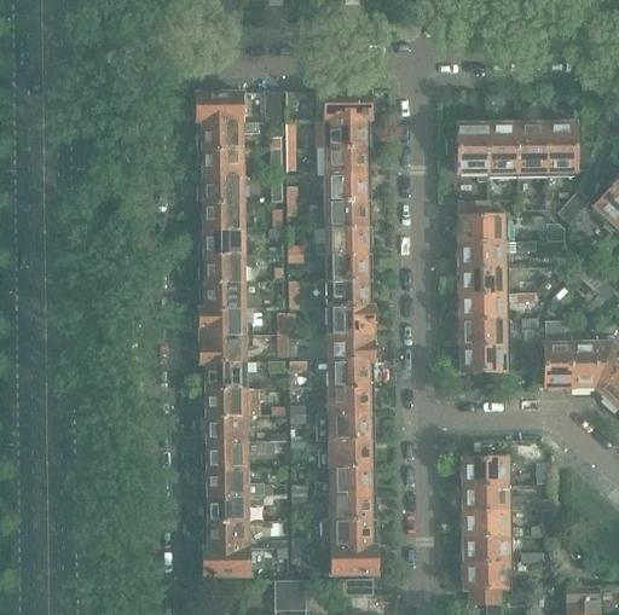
[(108,50),(94,50),(96,74),(108,74),(108,50)]
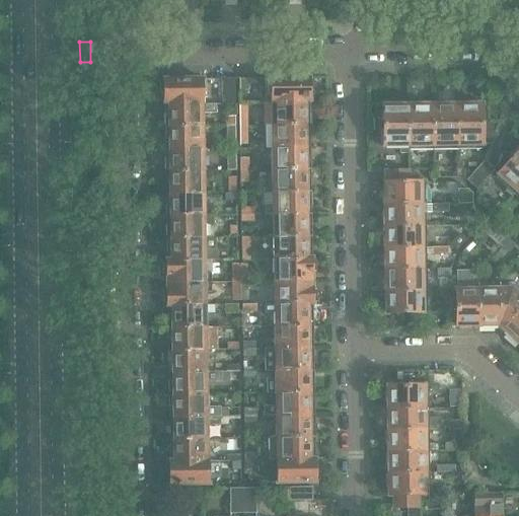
[(270,76),(266,76),(266,99),(271,99),(271,101),(306,101),(306,99),(310,99),(309,89),(313,89),(313,78),(309,78),(309,75),(270,76)]
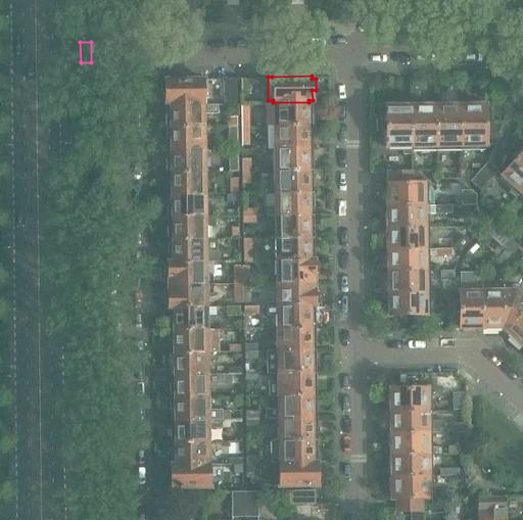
[(164,79),(165,81),(161,81),(161,91),(165,91),(165,102),(170,102),(170,104),(205,103),(204,78),(164,79)]
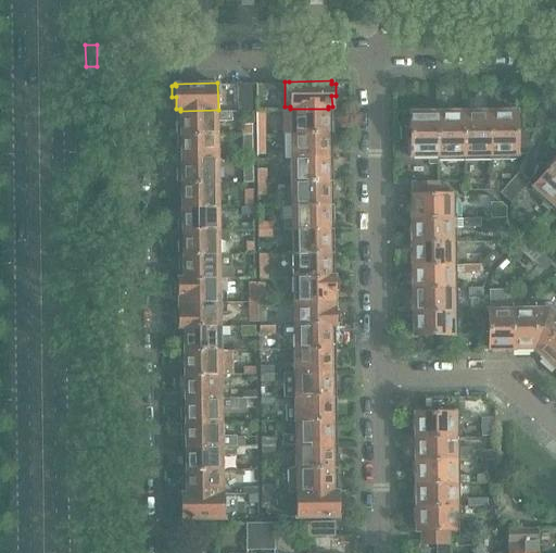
[(251,83),(237,83),(237,110),(252,109),(251,83)]
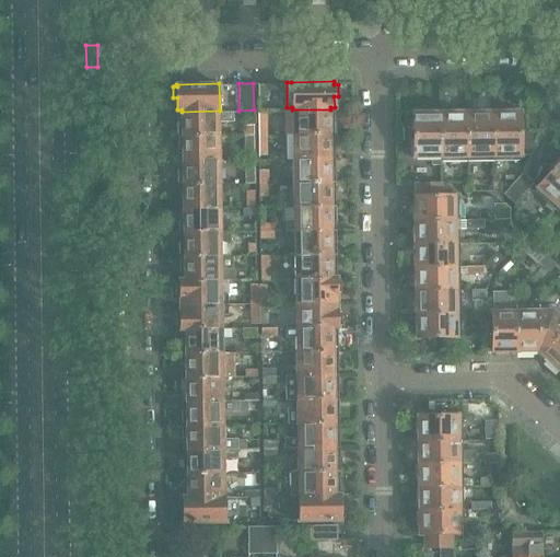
[(269,83),(258,83),(258,95),(269,95),(269,83)]
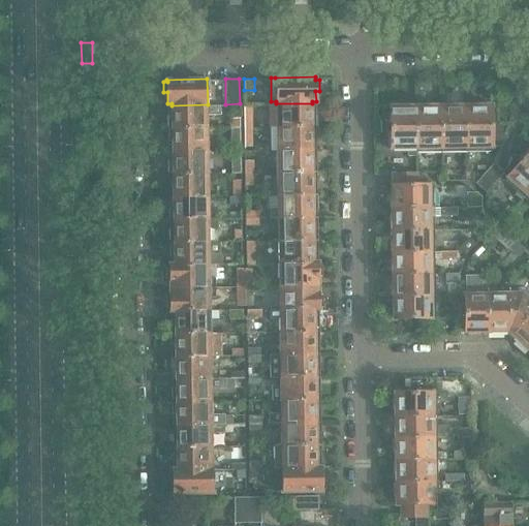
[(466,146),(466,104),(464,104),(464,101),(449,101),(449,104),(441,105),(441,146),(466,146)]
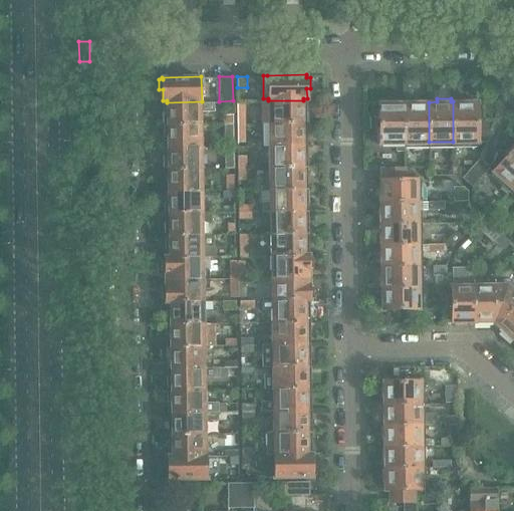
[(453,101),(453,142),(478,142),(478,141),(487,141),(492,120),(483,117),(482,104),(477,104),(477,101),(475,101),(475,98),(461,98),(461,101),(453,101)]
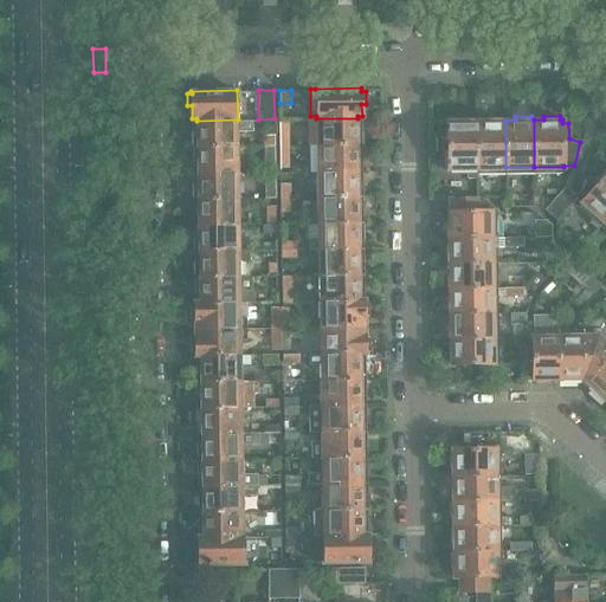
[(447,148),(444,148),(444,166),(447,164),(447,168),(477,168),(477,121),(466,121),(466,117),(450,117),(450,121),(447,121),(447,148)]
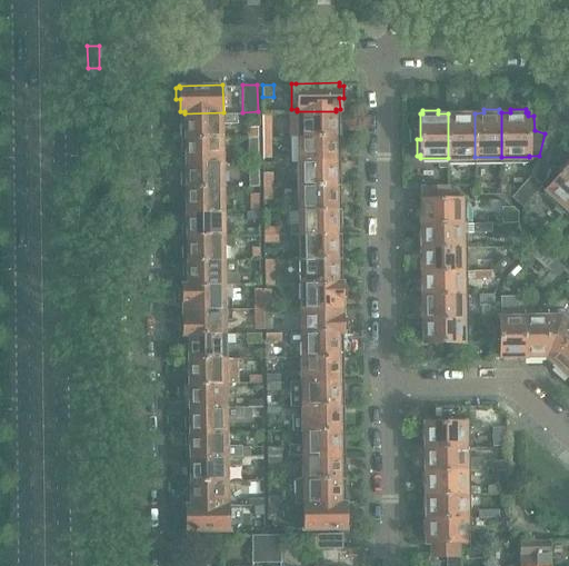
[(449,113),(448,113),(448,158),(475,157),(475,113),(465,113),(465,110),(449,110),(449,113)]
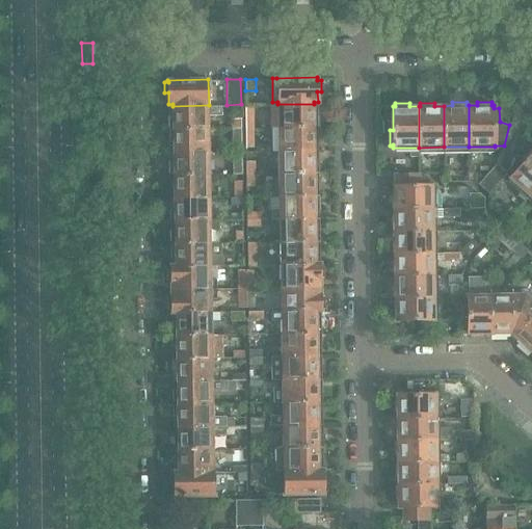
[(314,104),(277,104),(277,127),(318,126),(317,113),(314,113),(314,104)]
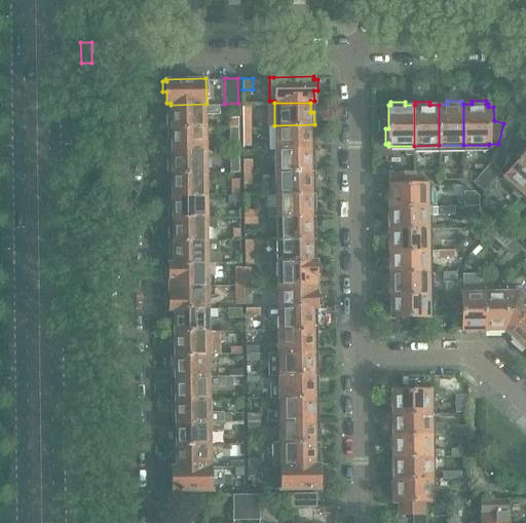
[(171,105),(171,114),(166,114),(167,126),(207,126),(207,113),(220,113),(220,104),(207,104),(171,105)]
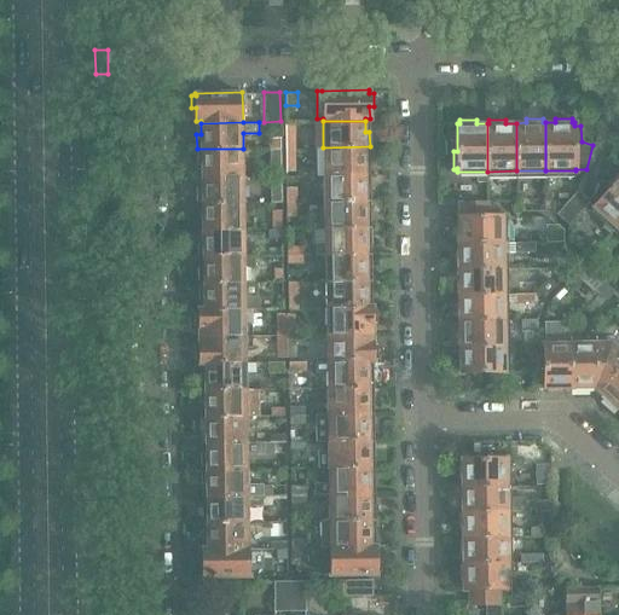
[(287,122),(285,122),(285,149),(295,148),(295,122),(287,122)]
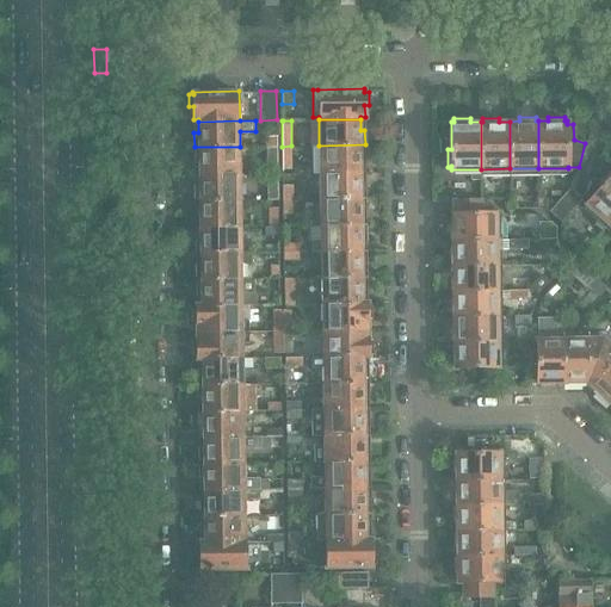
[(277,135),(266,135),(266,147),(277,147),(277,135)]
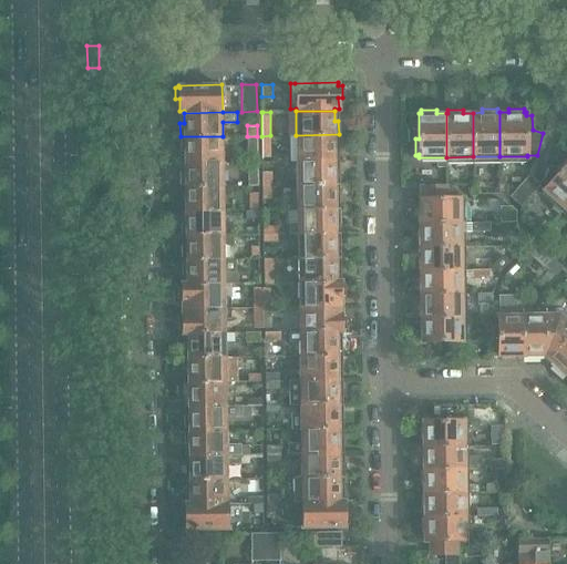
[(334,149),(339,149),(339,134),(296,135),(296,160),(334,159),(334,149)]
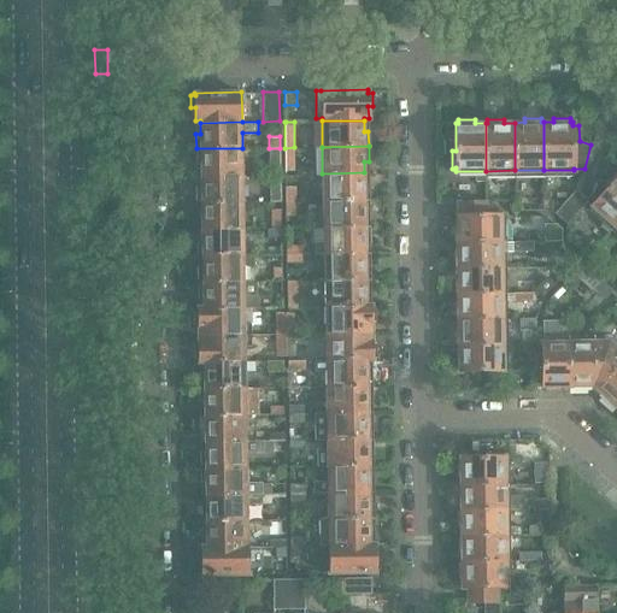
[(294,147),(285,148),(285,169),(295,169),(294,147)]
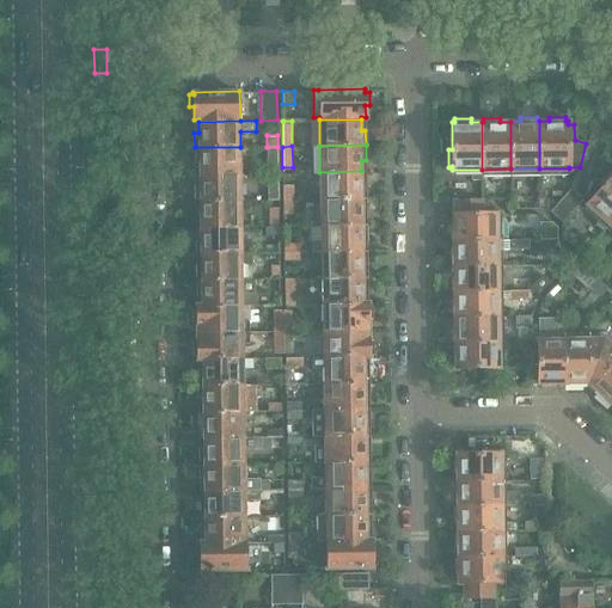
[(240,147),(195,147),(195,163),(199,163),(200,173),(240,173),(240,147)]
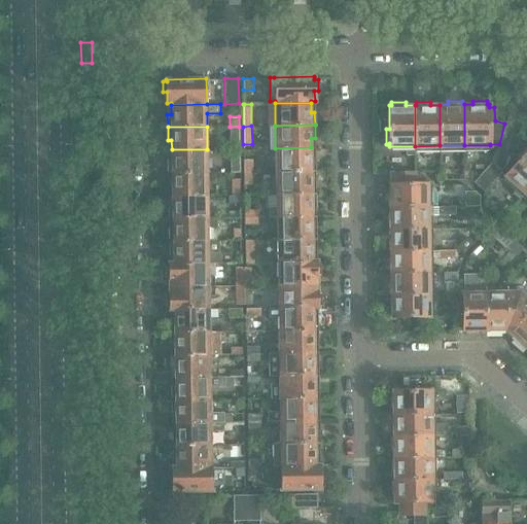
[(239,127),(230,127),(231,149),(239,149),(239,127)]
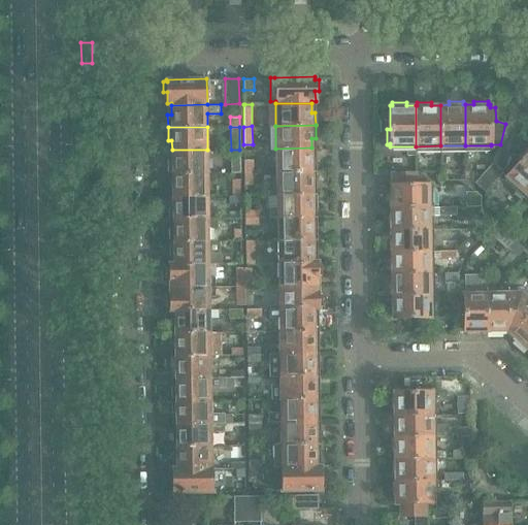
[(527,146),(521,155),(523,157),(506,175),(525,193),(527,189),(527,146)]
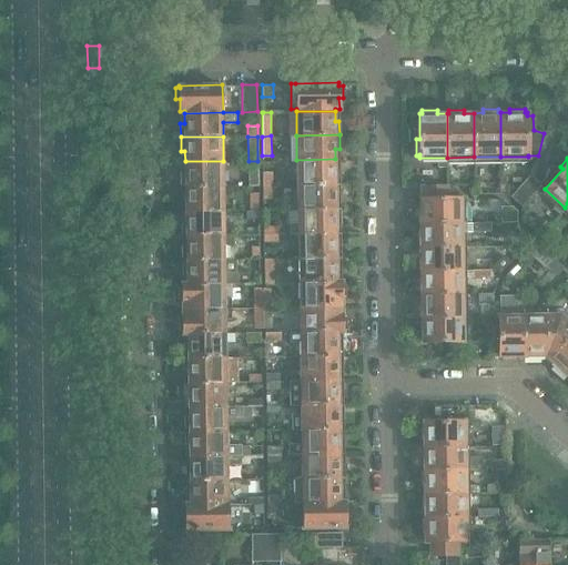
[(335,159),(296,160),(297,184),(340,183),(340,170),(335,170),(335,159)]
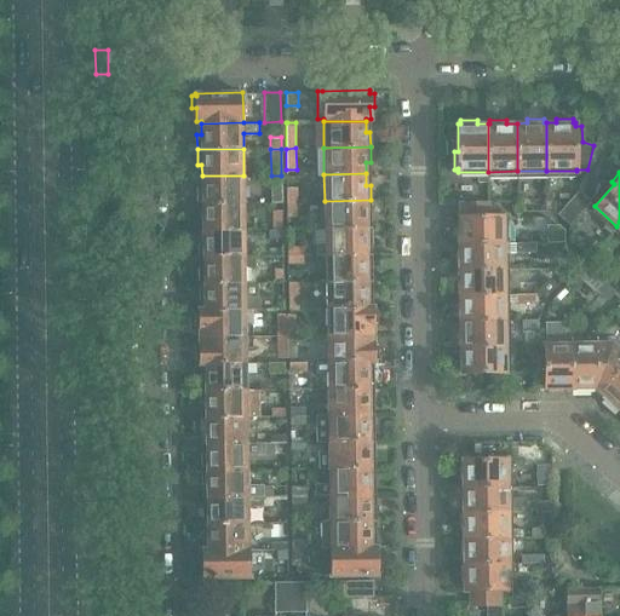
[(202,188),(197,188),(197,203),(245,202),(244,176),(202,176),(202,188)]
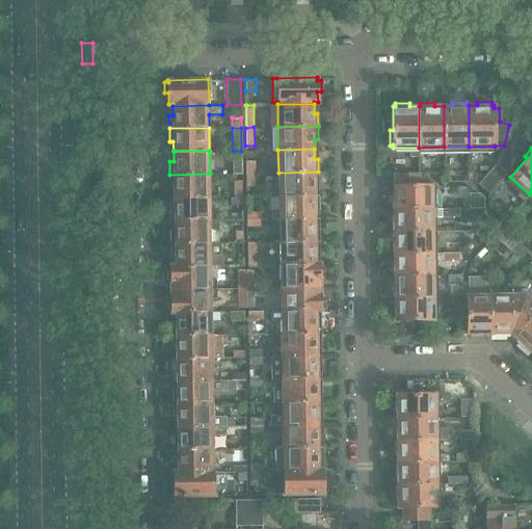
[(241,151),(233,151),(233,174),(242,174),(241,151)]
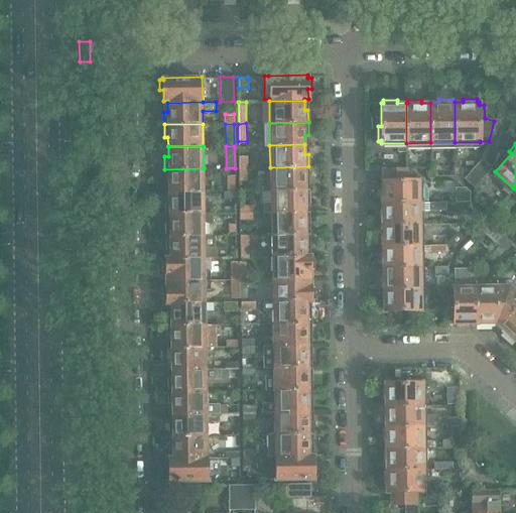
[(247,155),(239,155),(239,168),(248,167),(247,155)]
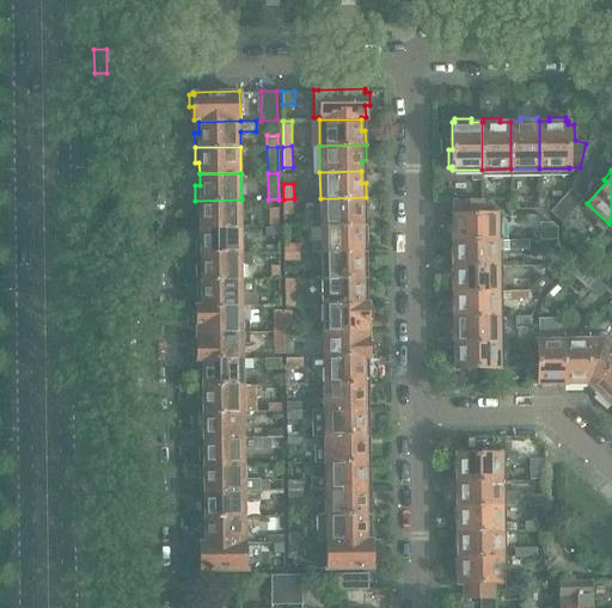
[(570,188),(551,210),(562,220),(582,197),(570,188)]
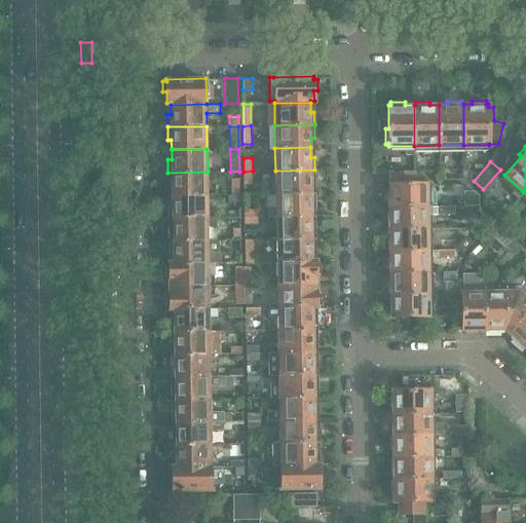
[(311,183),(314,183),(314,170),(275,171),(275,184),(266,184),(266,193),(275,193),(311,192),(311,183)]
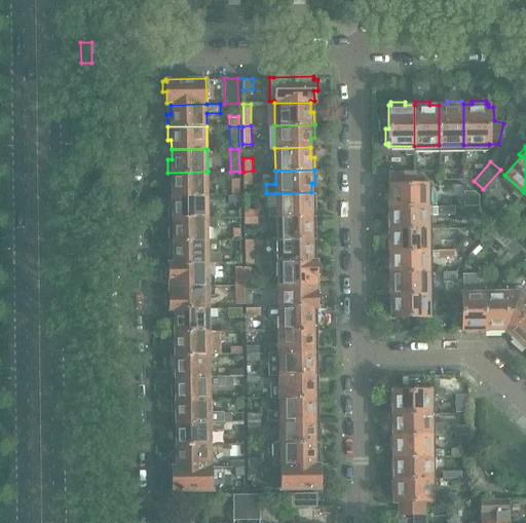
[(253,171),(243,172),(243,183),(253,183),(253,171)]
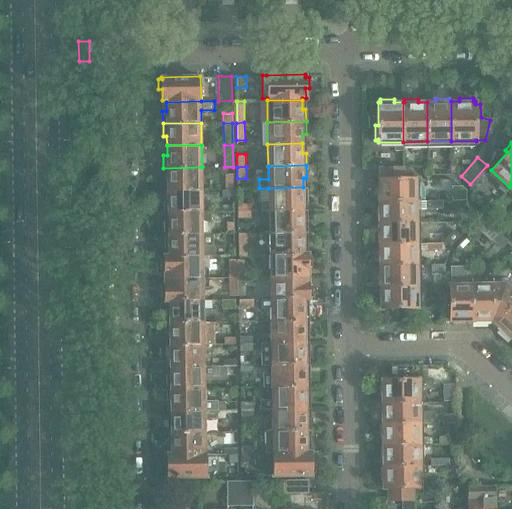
[(404,166),(379,166),(379,179),(404,178),(404,166)]
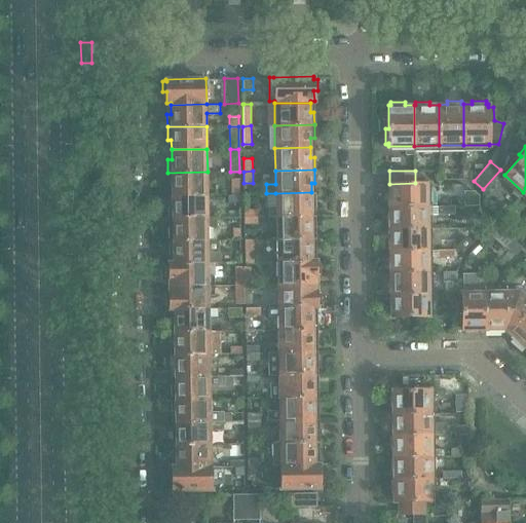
[(208,172),(167,173),(167,185),(172,185),(172,194),(208,194),(208,172)]
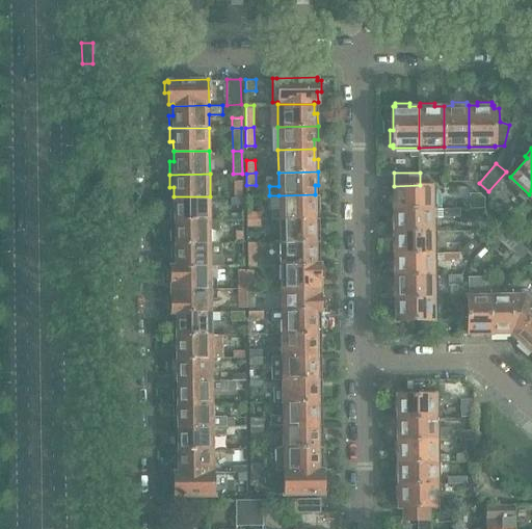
[(242,180),(234,180),(234,196),(242,196),(242,180)]
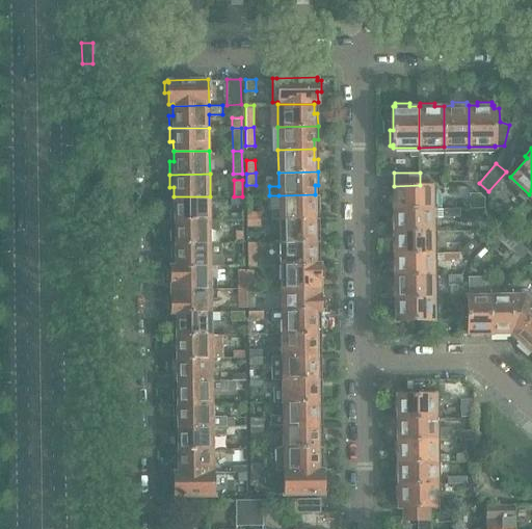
[(394,194),(392,194),(392,207),(394,207),(394,209),(435,208),(435,185),(420,185),(394,186),(394,194)]
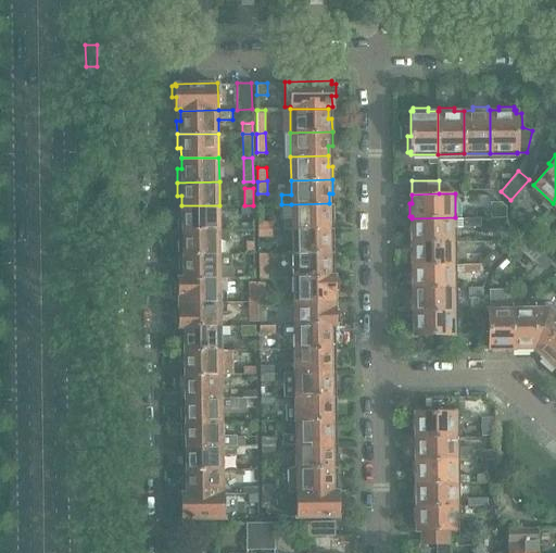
[(501,201),(495,201),(495,216),(507,216),(506,205),(501,201)]
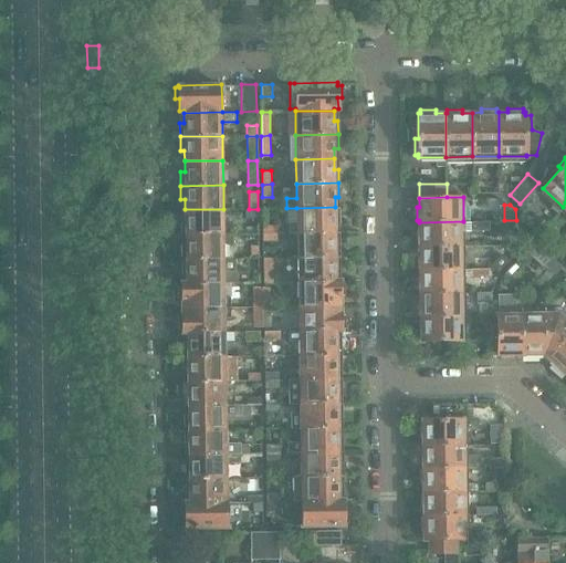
[(335,220),(339,220),(339,210),(335,210),(335,207),(296,208),(296,222),(286,222),(287,232),(296,232),(335,231),(335,220)]
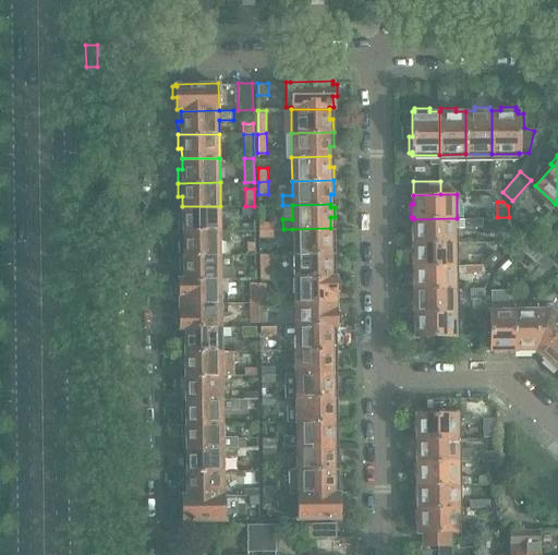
[(182,206),(182,218),(179,218),(179,228),(183,228),(183,231),(220,230),(220,206),(182,206)]
